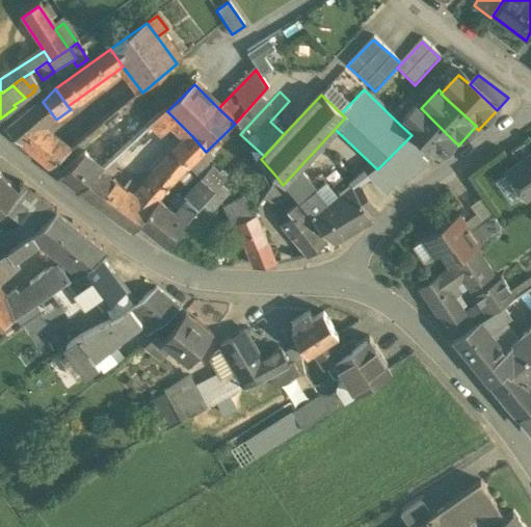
[(56,120),(43,102),(40,105),(40,106),(56,125),(56,120)]
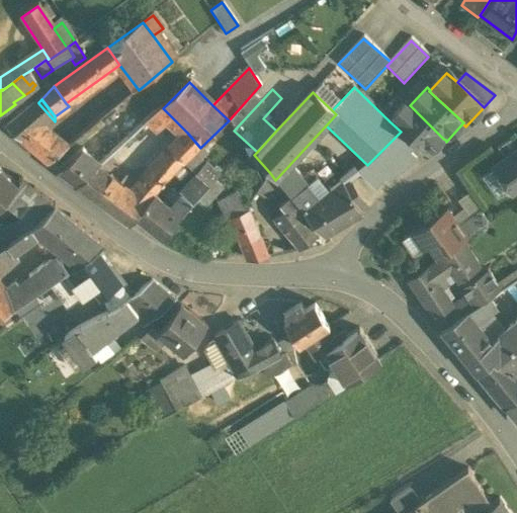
[(443,139),(410,105),(408,102),(390,121),(401,132),(417,146),(427,156),(445,140),(443,139)]
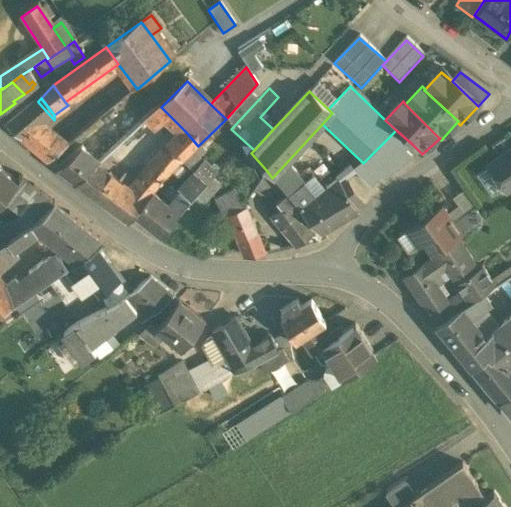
[(38,102),(5,128),(19,141),(39,126),(41,129),(54,120),(38,102)]
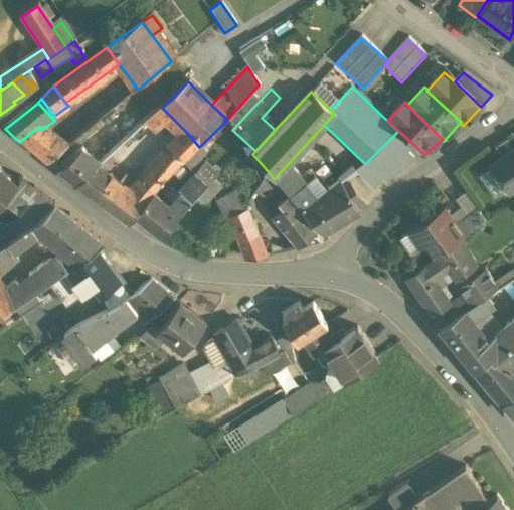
[(162,108),(146,123),(155,133),(165,123),(180,139),(186,132),(162,108)]
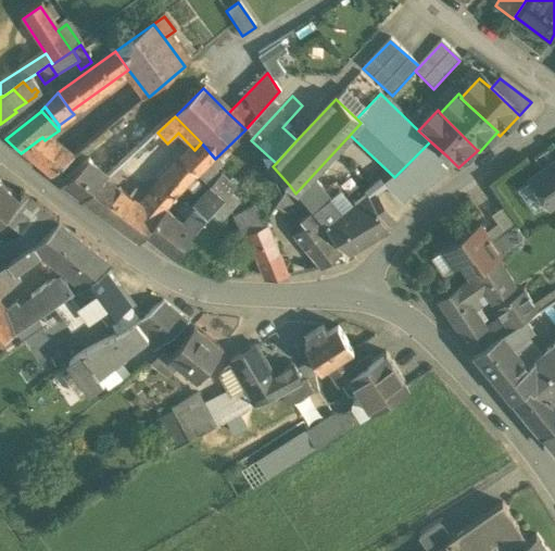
[(128,125),(122,120),(113,129),(118,135),(128,125)]
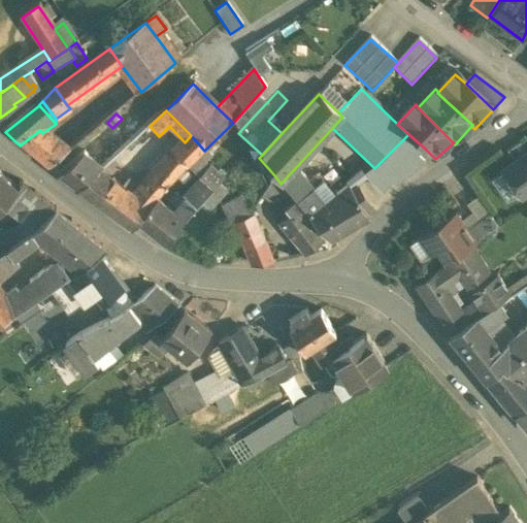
[(408,134),(374,168),(391,185),(425,149),(408,134)]
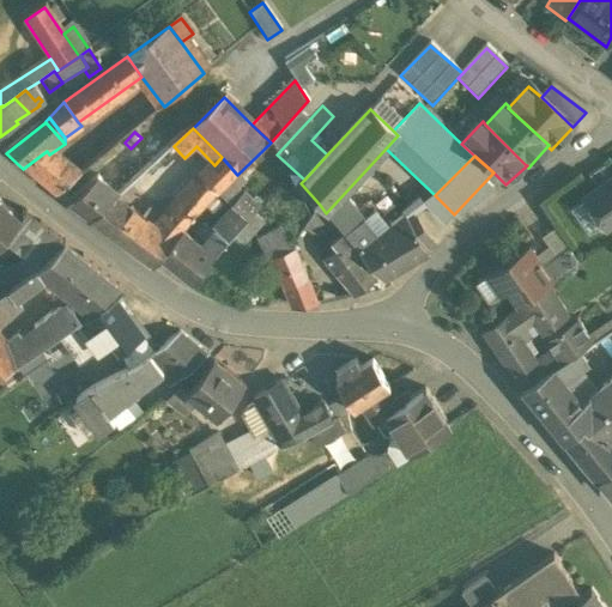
[(214,165),(176,206),(193,222),(217,195),(228,184),(237,175),(222,157),(214,165)]
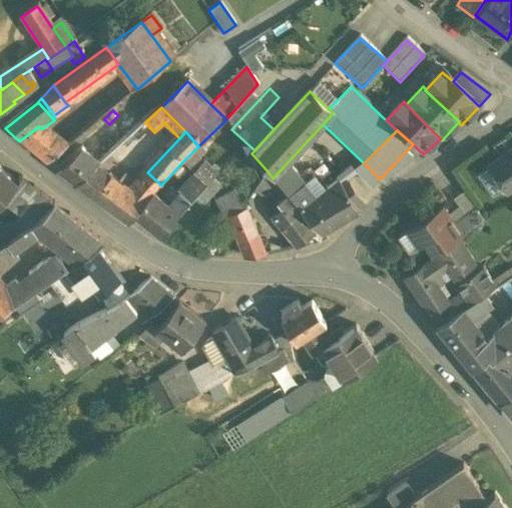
[(492,149),(499,161),(511,151),(511,147),(505,140),(492,149)]
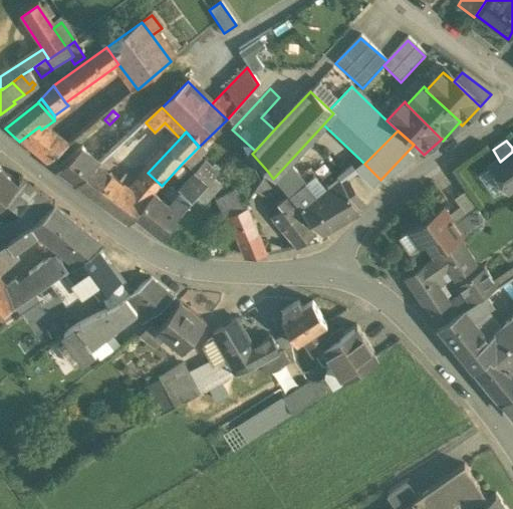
[(48,148),(37,157),(46,165),(57,156),(48,148)]
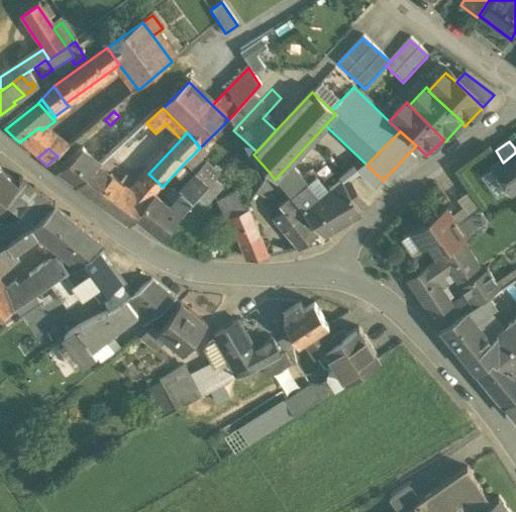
[(82,151),(57,173),(76,187),(97,168),(82,151)]
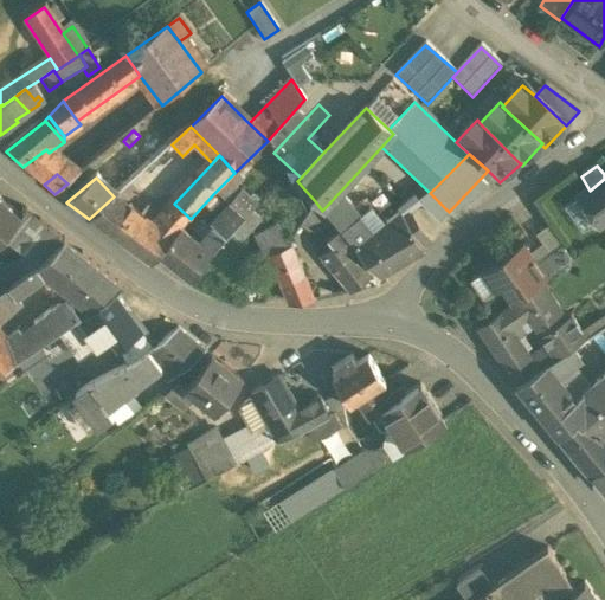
[(604,179),(590,191),(578,199),(599,228),(604,224),(604,223),(604,179)]
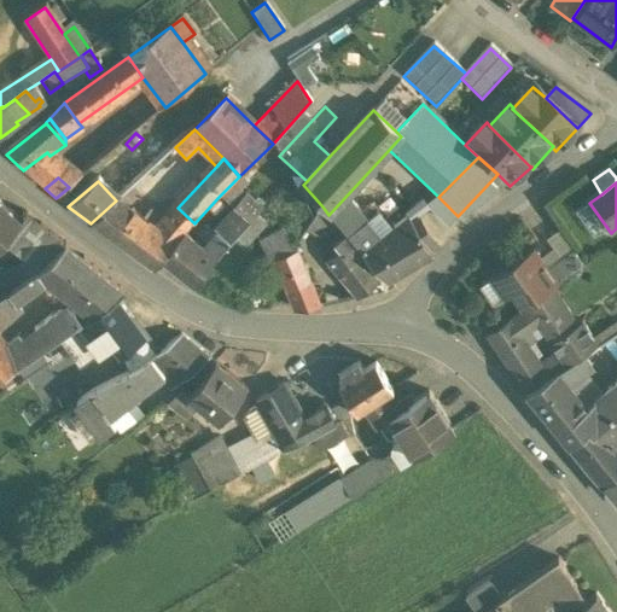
[(219,197),(230,205),(233,209),(243,197),(230,186),(219,197)]
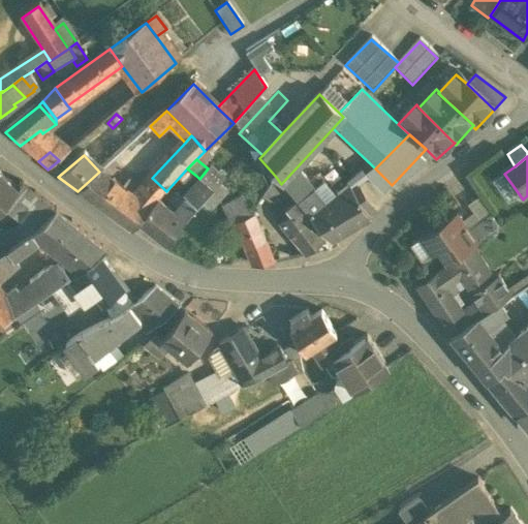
[(224,179),(210,167),(208,168),(199,179),(202,181),(213,191),(218,185),(224,179)]
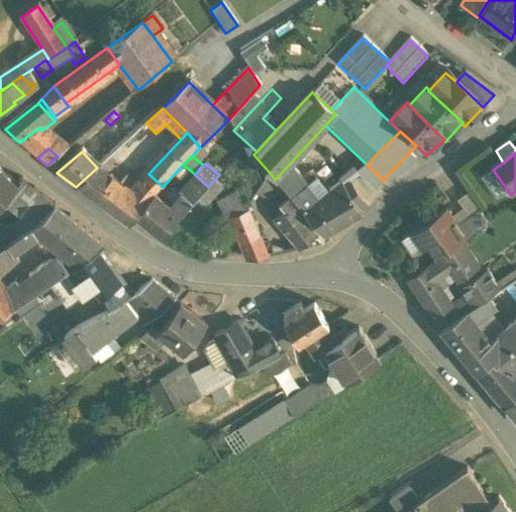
[(192,172),(183,165),(173,176),(181,183),(192,172)]
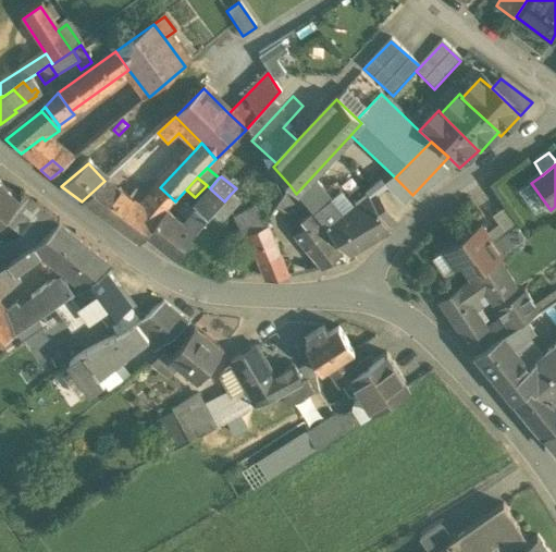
[(412,195),(395,178),(395,179),(394,178),(382,186),(402,206),(412,195)]
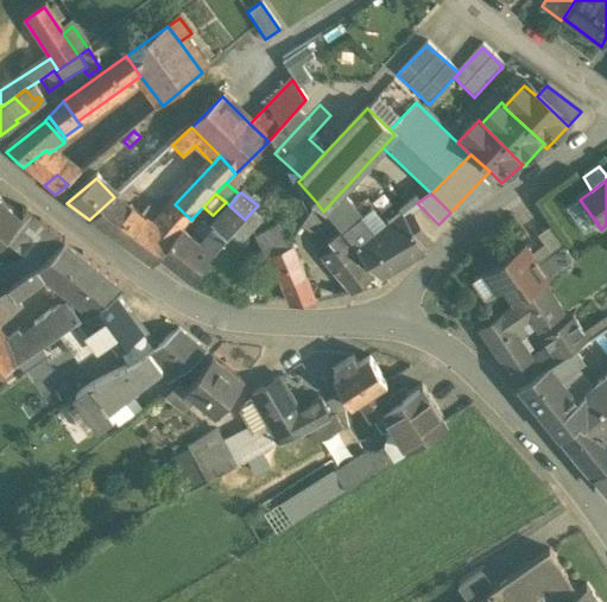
[(339,195),(323,211),(326,215),(334,223),(351,209),(339,195)]
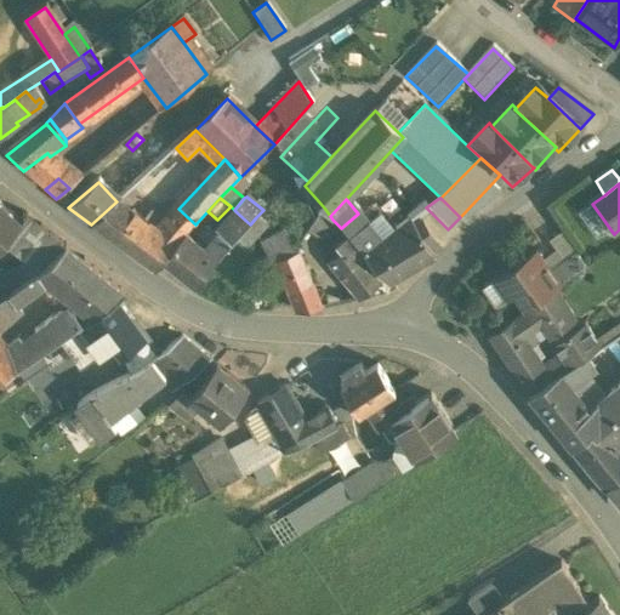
[(20,225),(0,206),(0,249),(1,250),(27,220),(26,217),(20,225)]
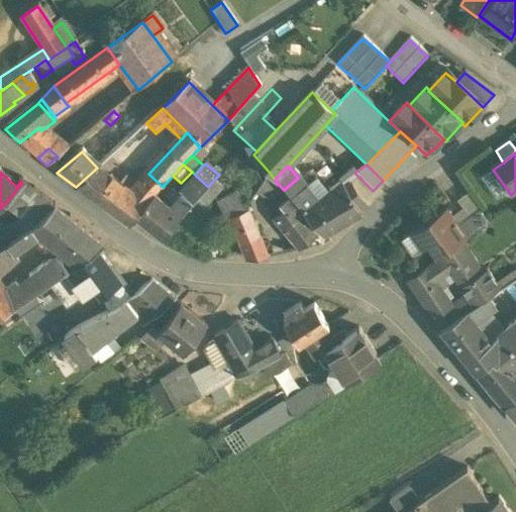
[(270,173),(255,194),(267,201),(271,197),(269,195),(277,183),(275,180),(270,173)]
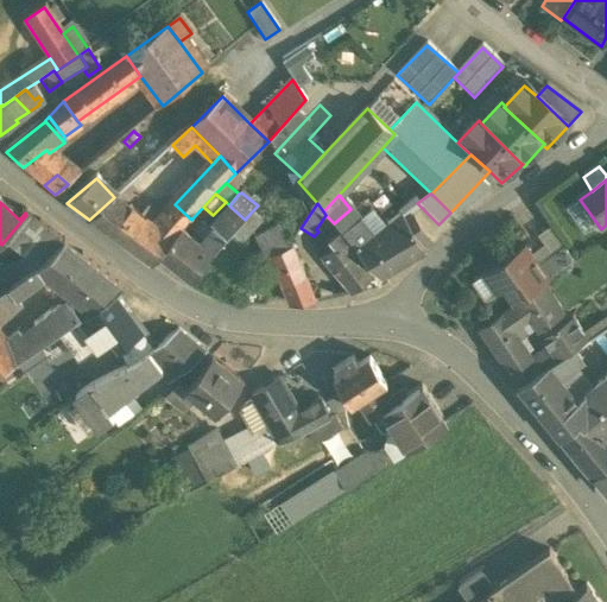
[(175,204),(153,229),(171,242),(181,232),(191,220),(175,204)]
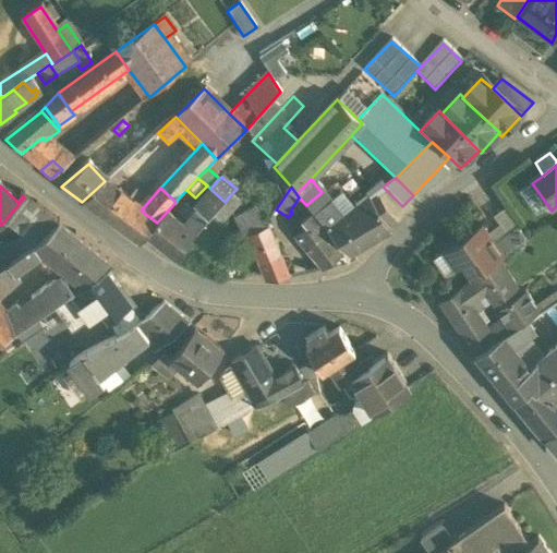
[(225,202),(213,191),(182,226),(166,213),(157,223),(145,237),(173,260),(194,236),(212,216),(225,202)]
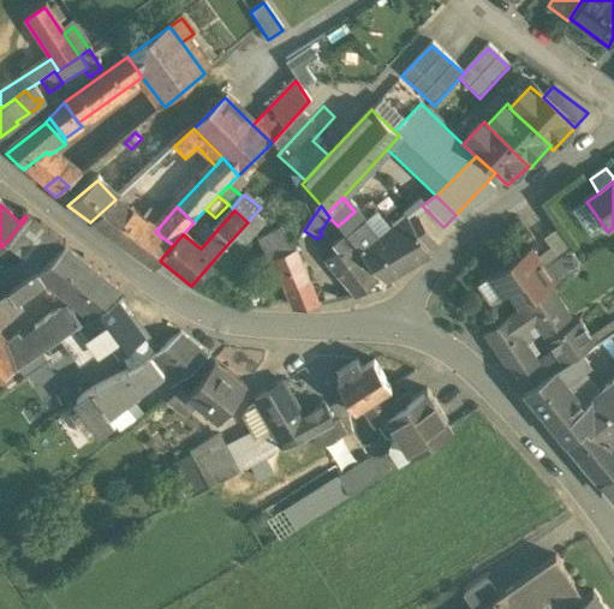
[(355,212),(338,226),(345,236),(353,245),(371,231),(355,212)]
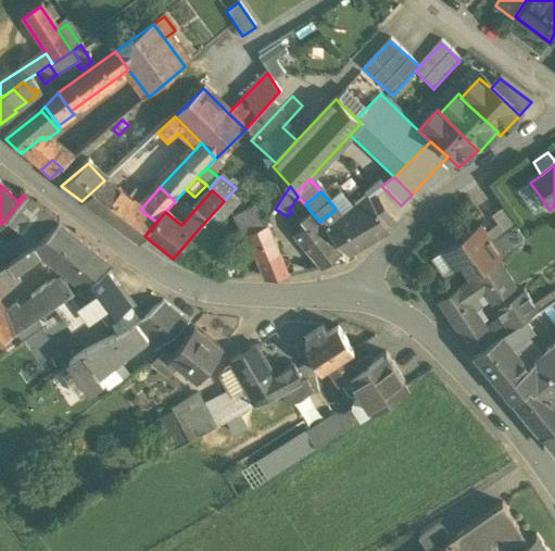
[(140,210),(118,192),(100,215),(138,243),(144,236),(156,222),(140,210)]
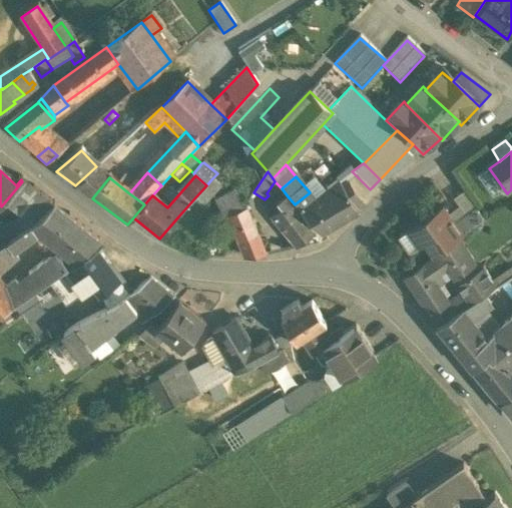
[(344,177),(339,181),(358,213),(363,209),(344,177)]
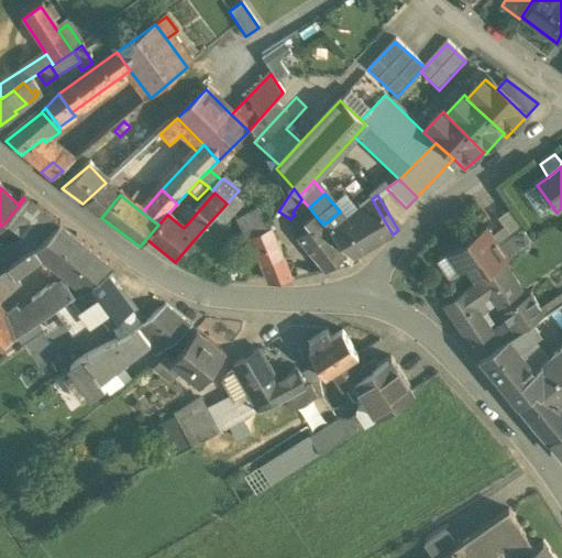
[(227,204),(213,218),(222,227),(242,206),(232,197),(227,204)]
